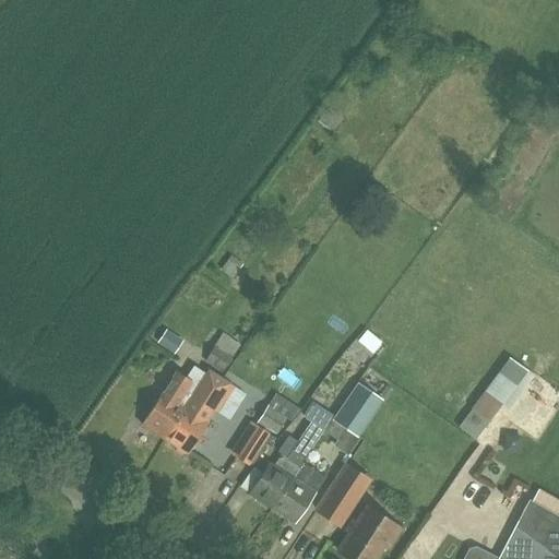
[(165,348),(174,335),(166,330),(157,343),(165,348)]
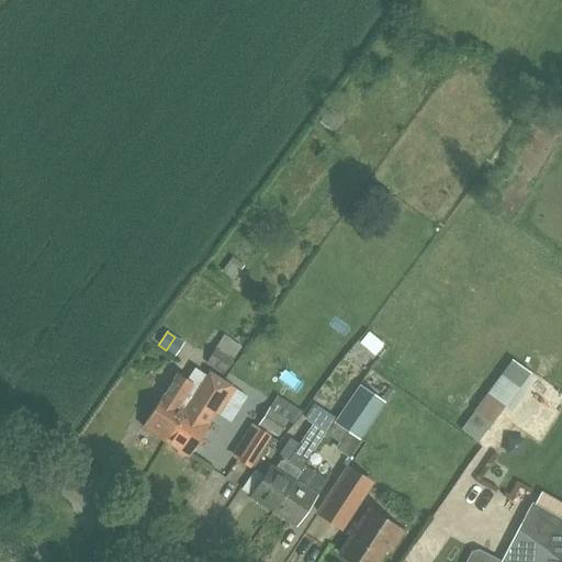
[(383,345),(368,332),(359,344),(374,356),(383,345)]
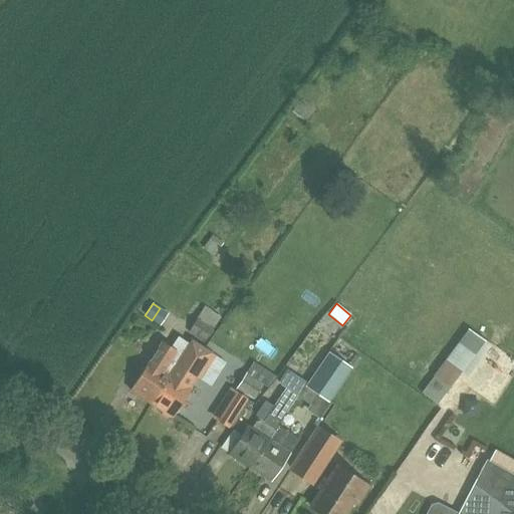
[(203,306),(197,318),(196,318),(188,331),(205,341),(213,327),(214,327),(220,317),(203,306)]
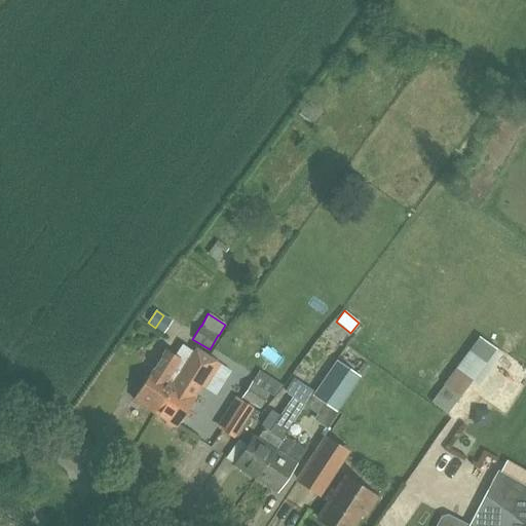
[(160,404),(193,352),(182,345),(175,357),(165,350),(152,370),(134,399),(154,412),(159,404),(160,404)]
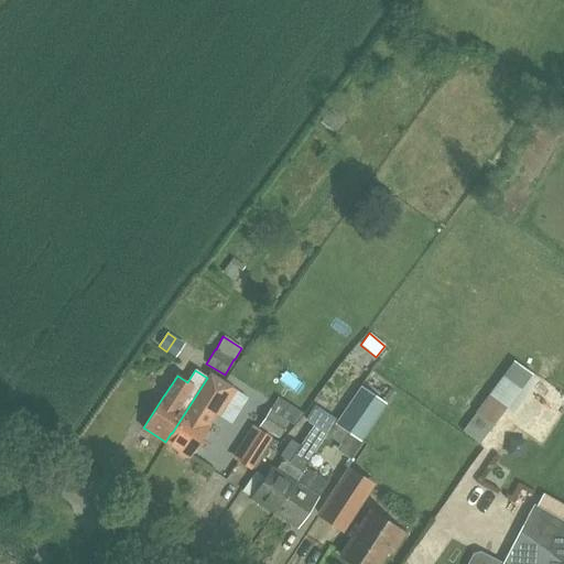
[(208,378),(207,378),(172,433),(171,433),(165,442),(188,457),(208,425),(206,424),(219,404),(223,407),(234,390),(210,375),(208,378)]
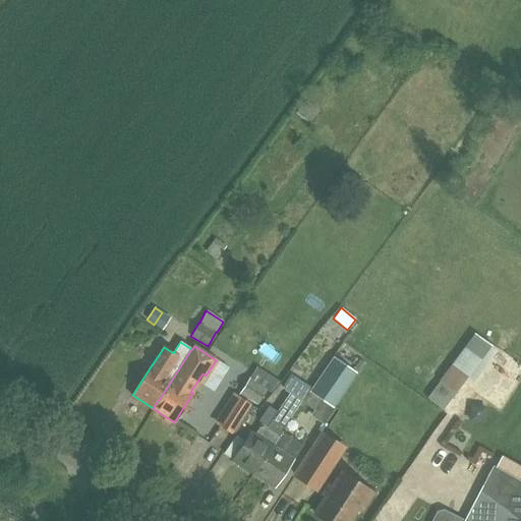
[(332,356),(311,387),(308,391),(333,406),(356,371),(332,356)]
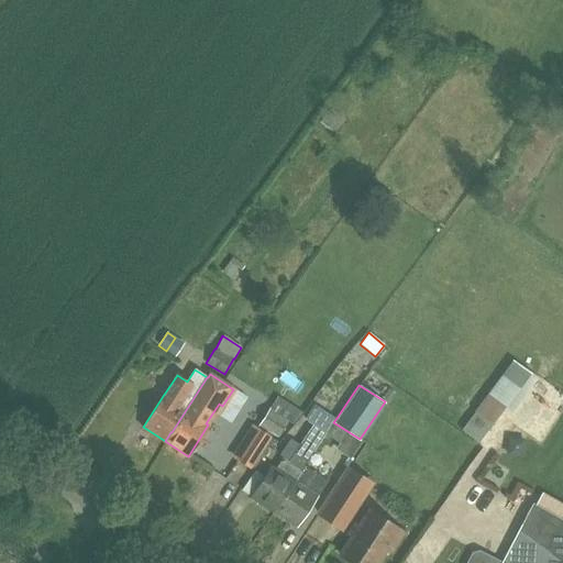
[(462,430),(476,442),(504,406),(488,394),(474,412),(475,412),(462,430)]
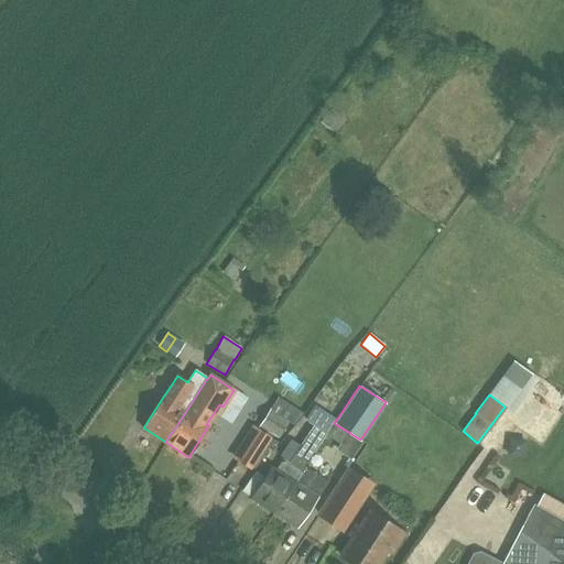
[(278,397),(270,409),(259,426),(279,438),(289,422),(293,425),(303,413),(278,397)]
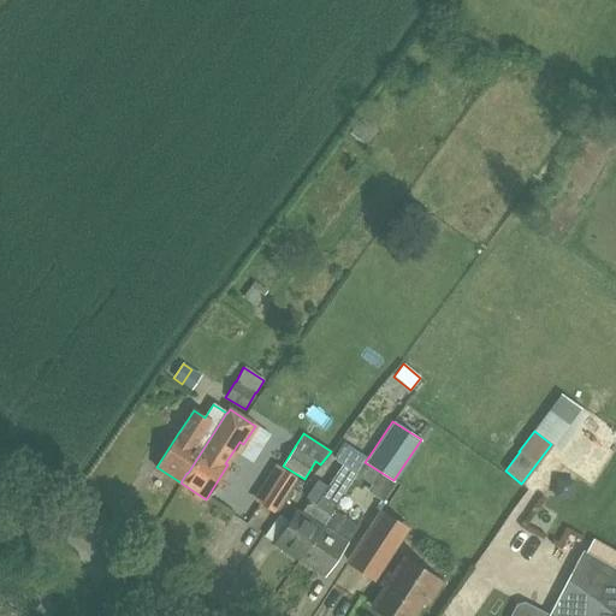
[(308,501),(301,513),(296,510),(274,544),(300,560),(342,493),(341,492),(354,472),(356,473),(365,461),(365,462),(368,457),(353,446),(327,484),(314,504),(308,501)]
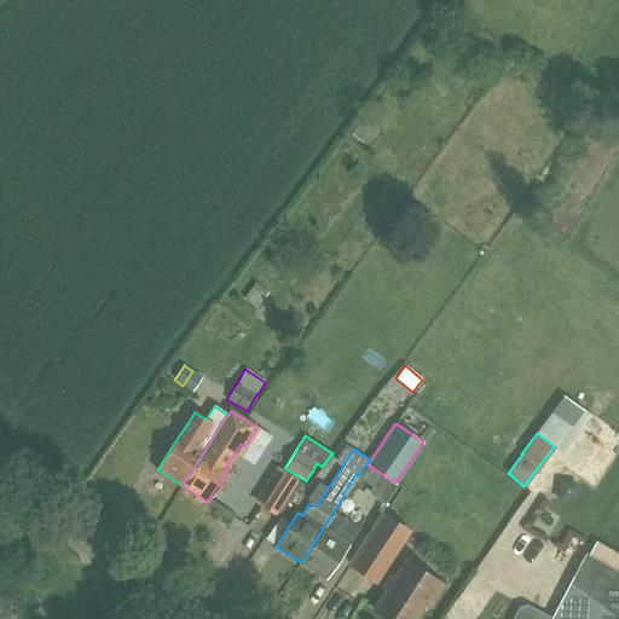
[(276,514),(298,480),(283,470),(261,505),(276,514)]
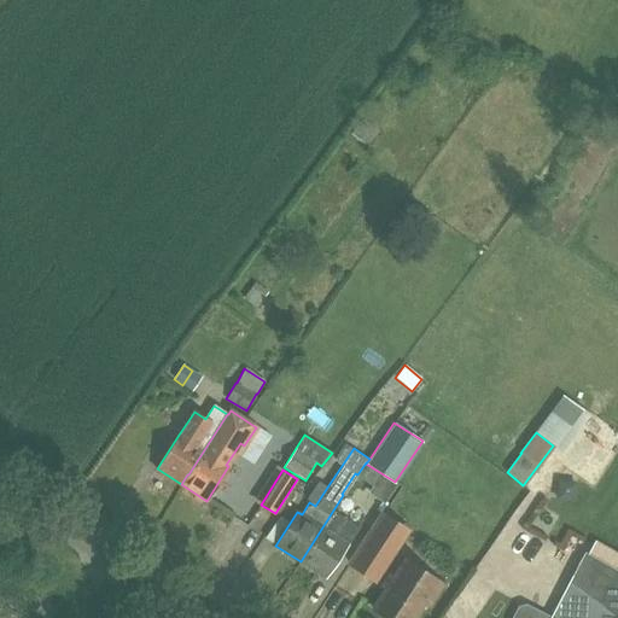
[(344,496),(343,495),(301,561),(326,578),(360,526),(334,511),(344,496)]
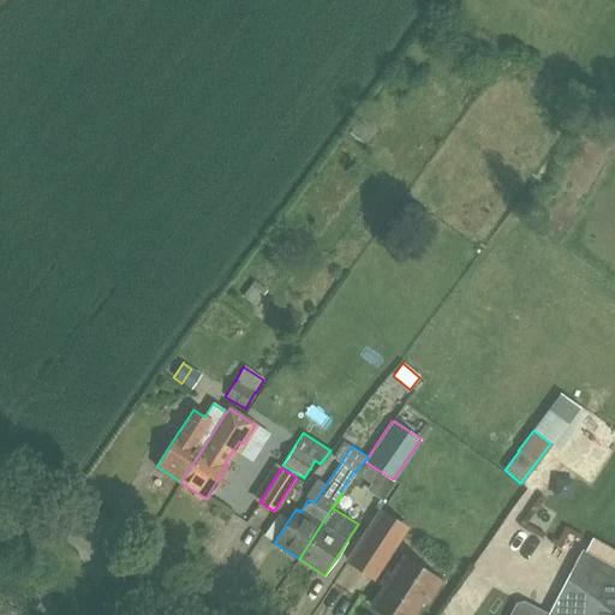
[(395,521),(381,512),(359,543),(375,554),(395,521)]
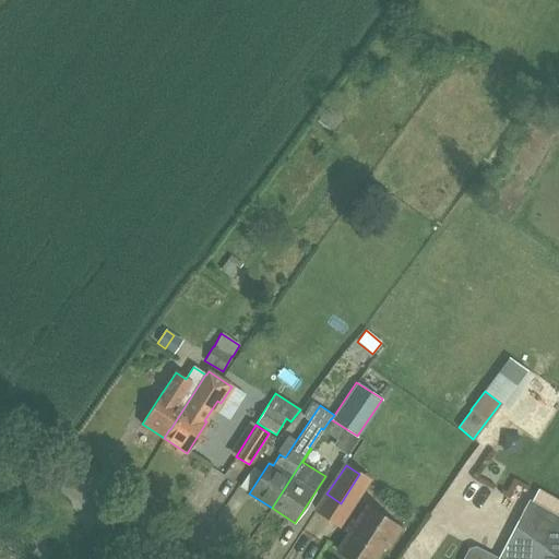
[(558,499),(538,488),(530,502),(528,502),(499,558),(537,558),(558,518),(556,516),(558,510),(558,499)]
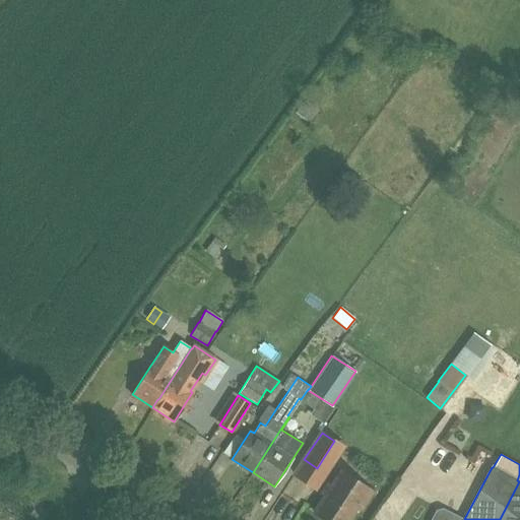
[(348,519),(356,508),(361,510),(373,493),(341,472),(314,513),(325,519),(348,519)]
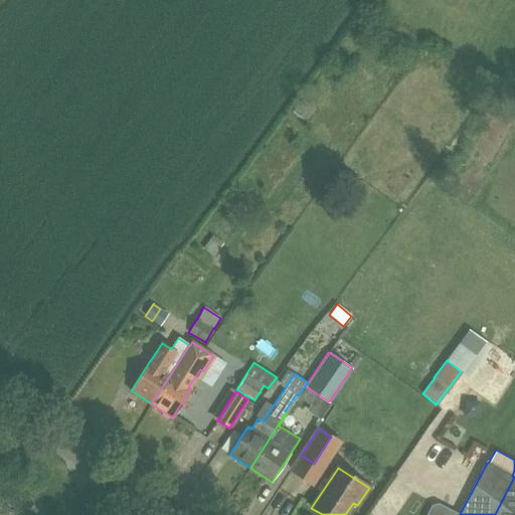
[(514,514),(514,477),(495,514),(514,514)]
